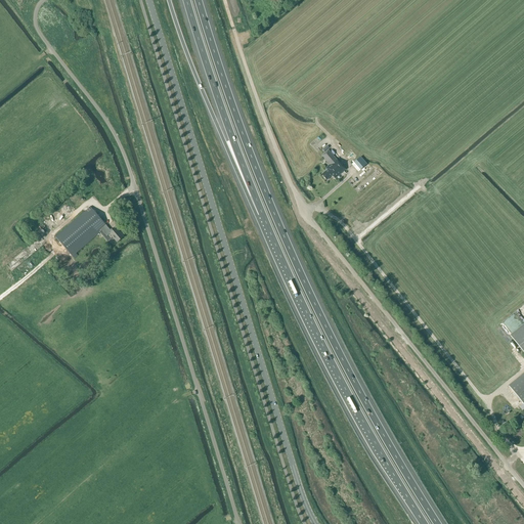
[(321,156),(330,165),(336,160),(329,149),(321,156)]
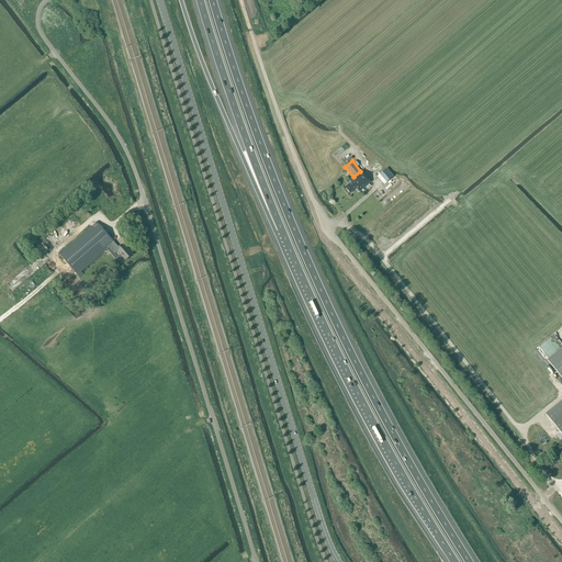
[(393,177),(386,169),(380,175),(386,182),(393,177)]
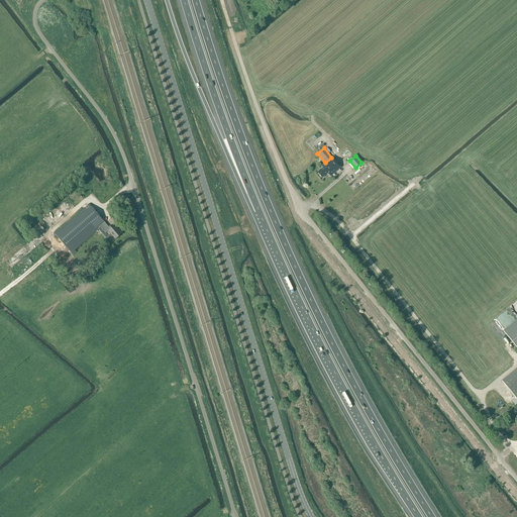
[(334,160),(331,158),(325,163),(321,166),(323,168),(317,172),(322,178),(324,177),(324,176),(327,173),(330,177),(341,168),(337,164),(340,161),(337,158),(334,160)]
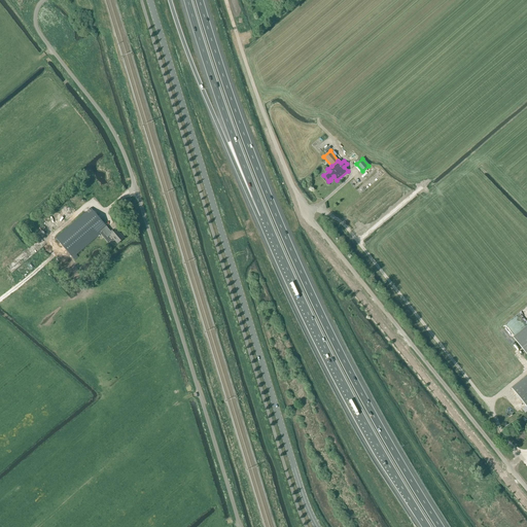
[(72,258),(102,233),(107,227),(108,227),(91,208),(56,239),(72,258)]
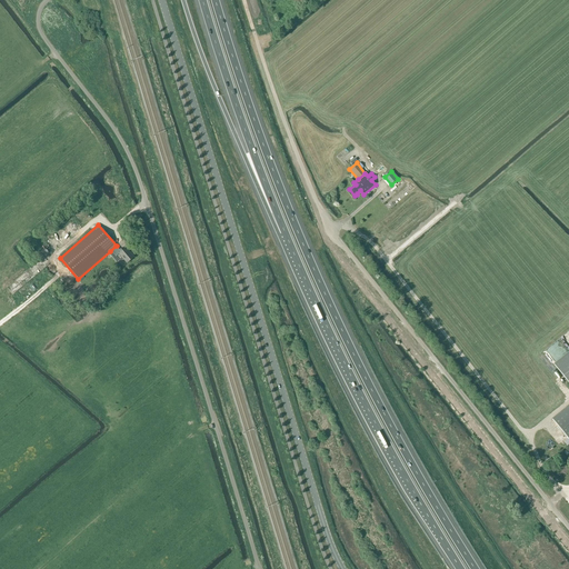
[(116,246),(110,251),(116,258),(119,255),(127,263),(135,258),(126,248),(121,252),(116,246)]
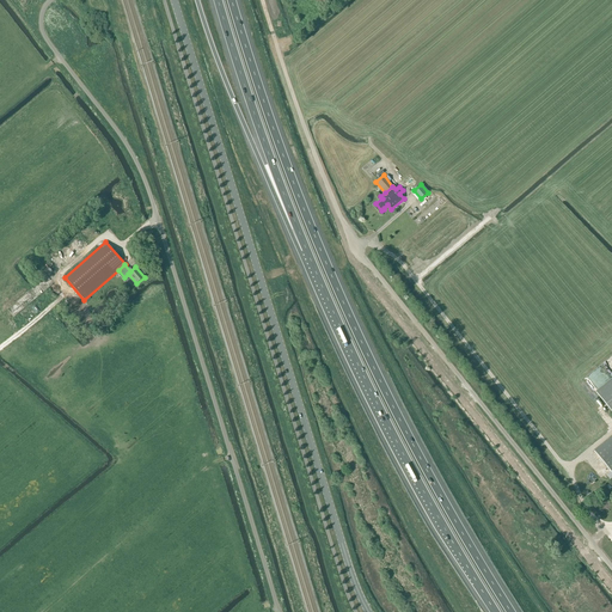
[(611,381),(597,396),(611,414),(611,381)]
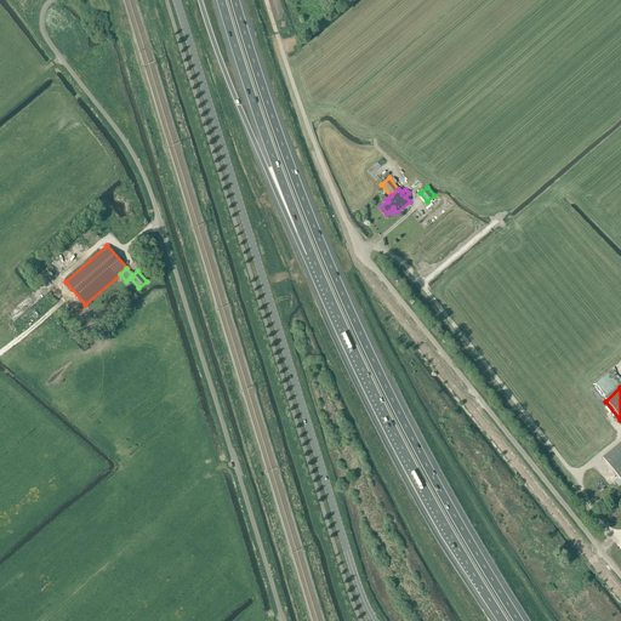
[(620,443),(603,457),(620,480),(620,443)]
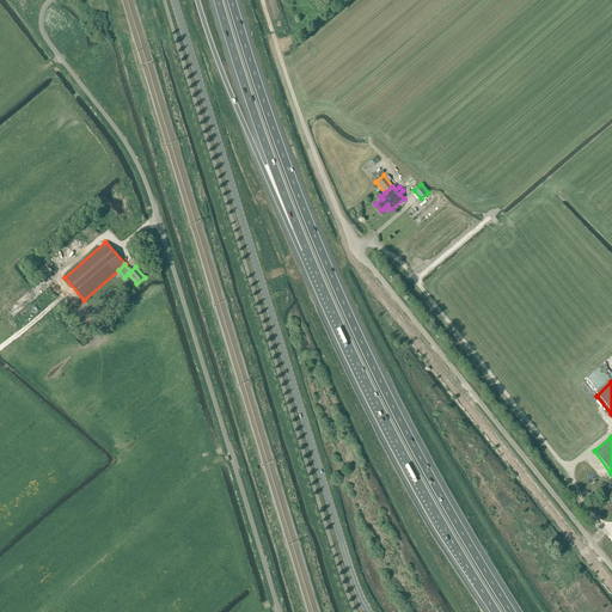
All buildings are outlined.
